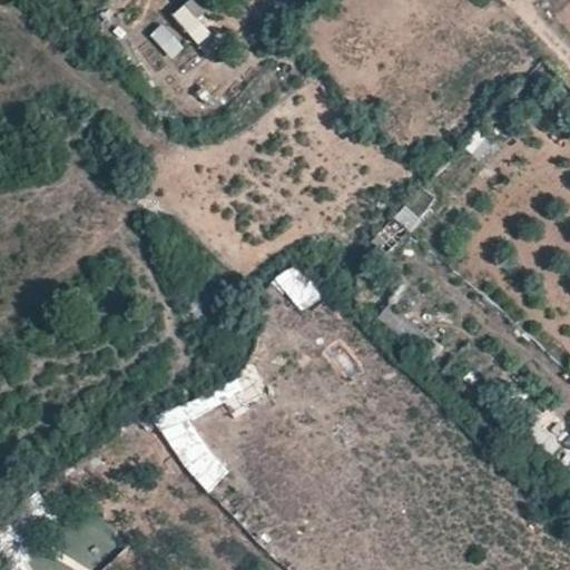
[(189,0),(186,5),(202,22),(224,2),(222,0),(189,0)]
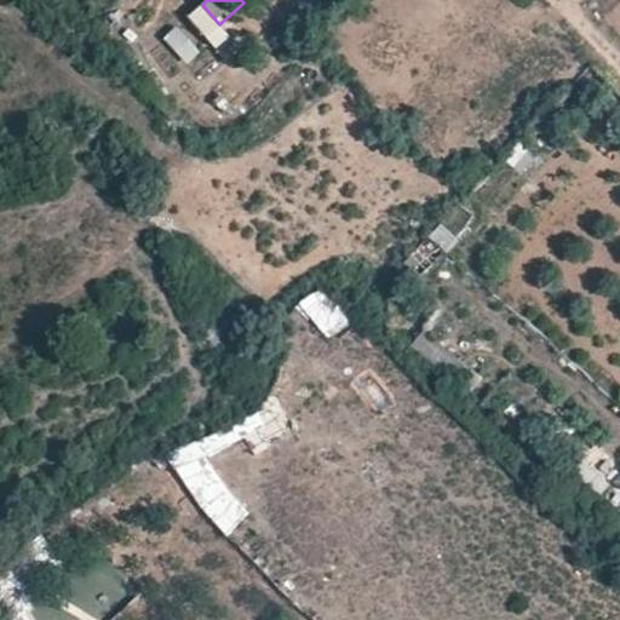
[(230,36),(219,24),(202,5),(190,16),(217,47),(230,36)]
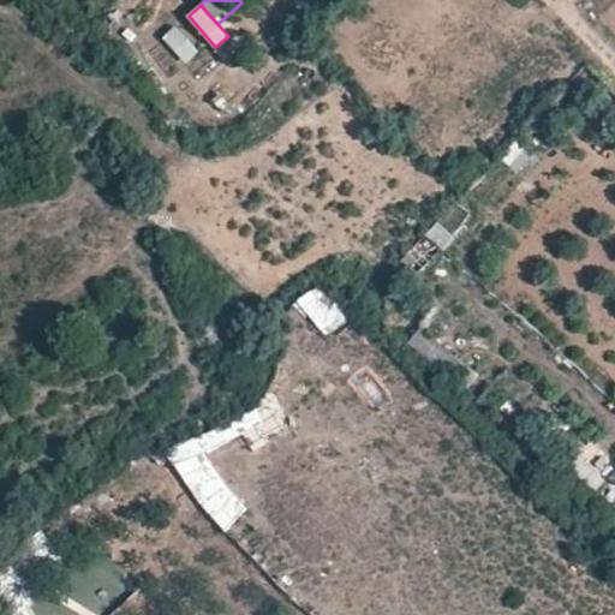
[(163,39),(186,64),(199,52),(177,27),(163,39)]
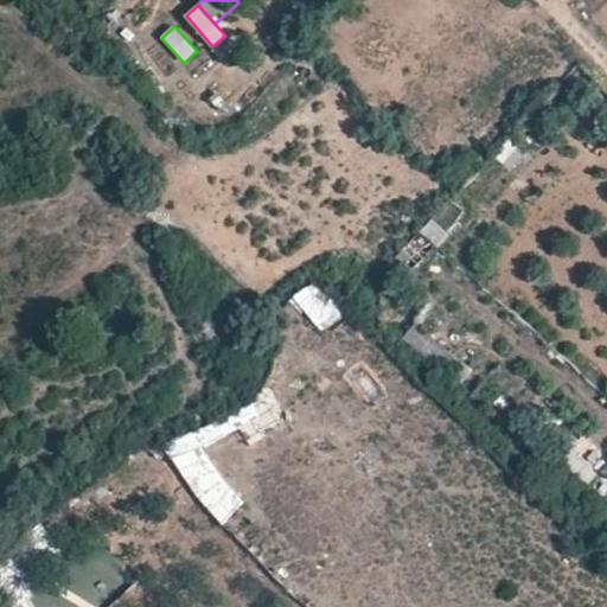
[(413,273),(435,246),(419,232),(396,260),(413,273)]
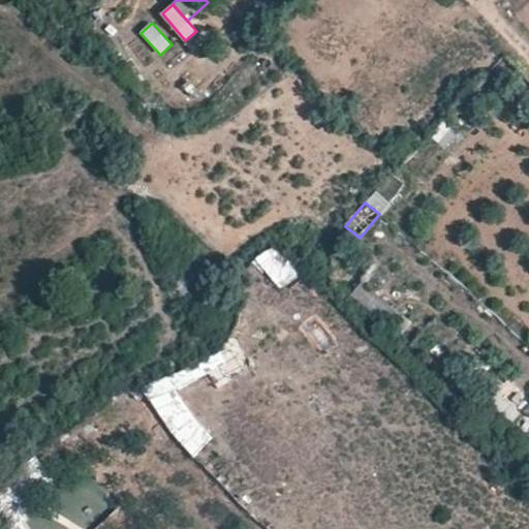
[(270,244),(252,263),(282,289),(300,270),(270,244)]
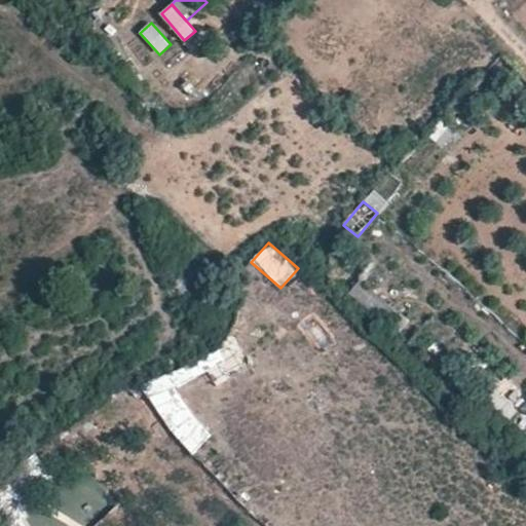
[(322,349),(332,342),(315,320),(305,328),(322,349)]
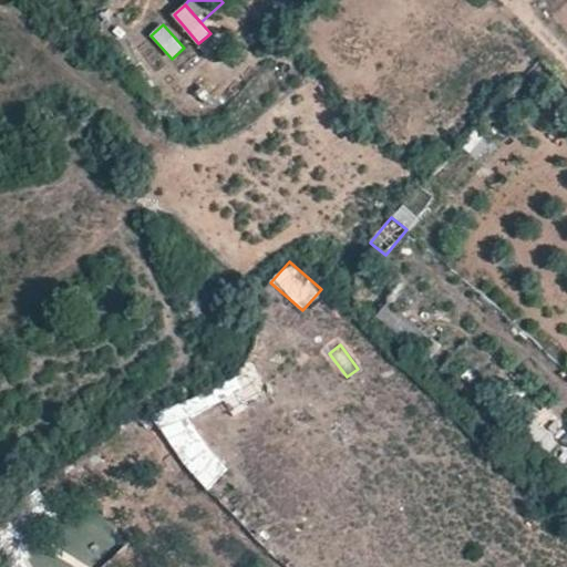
[(228,474),(184,408),(160,424),(203,491),(228,474)]
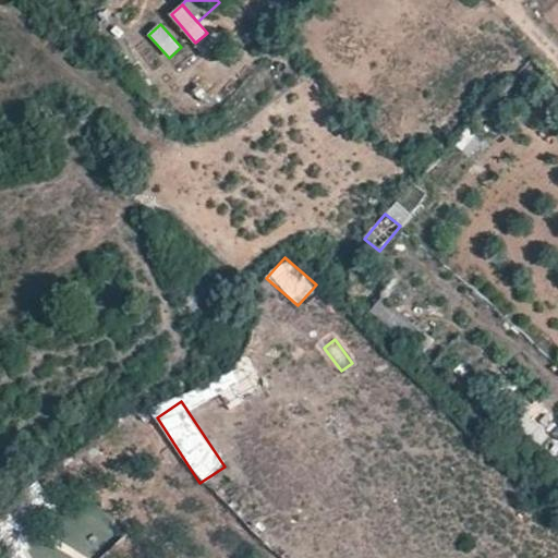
[(102,548),(118,532),(89,507),(74,524),(102,548)]
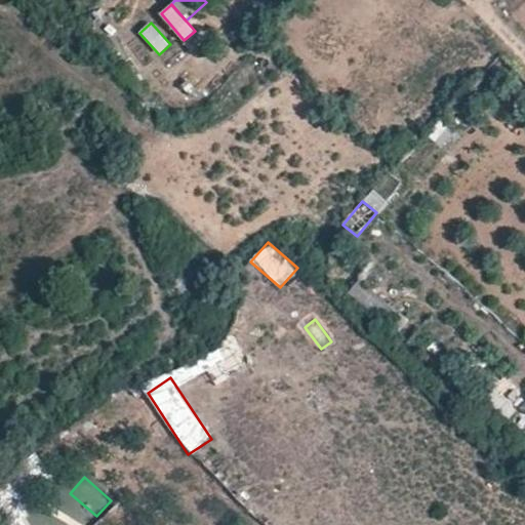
All buildings are outlined.
